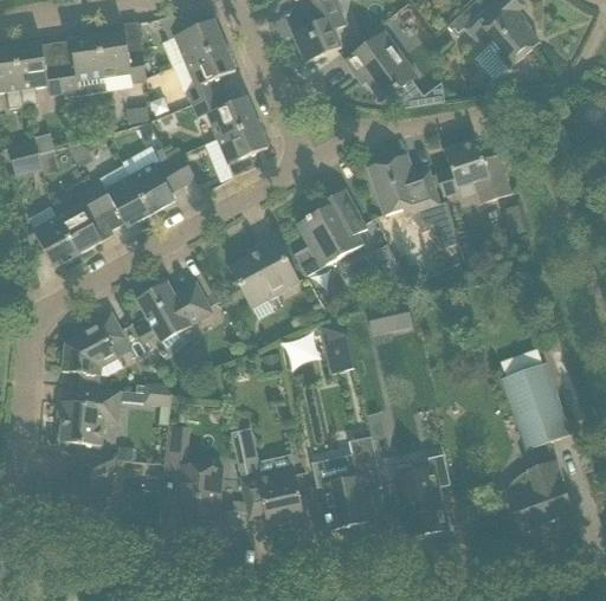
[(291,32),(304,62),(341,46),(334,28),(346,24),(336,0),(305,0),(301,2),(310,24),(291,32)]
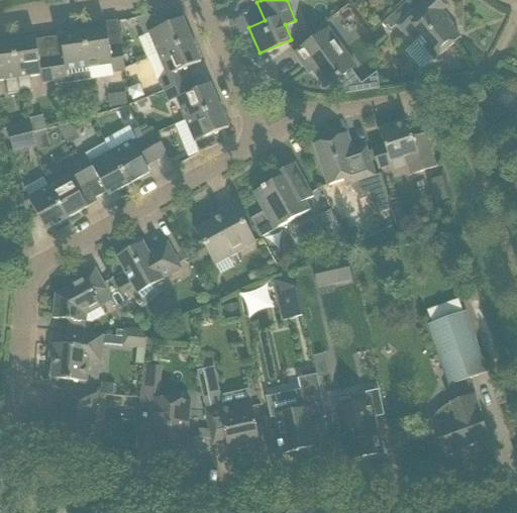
[(450,24),(453,21),(441,8),(447,2),(445,0),(423,0),(397,23),(407,34),(411,31),(434,58),(460,34),(450,24)]
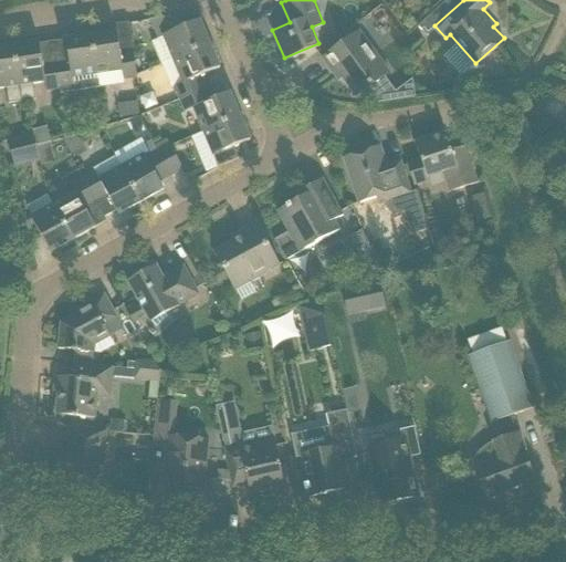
[(163,33),(173,56),(209,41),(199,18),(189,22),(185,11),(149,16),(157,35),(163,33)]
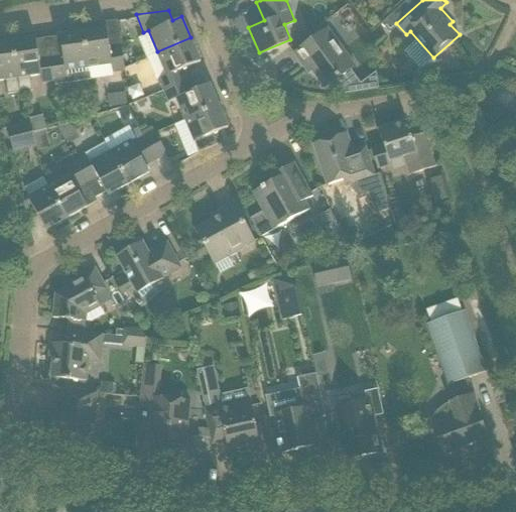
[(106,25),(83,29),(90,77),(113,73),(113,71),(125,69),(121,43),(109,45),(106,25)]
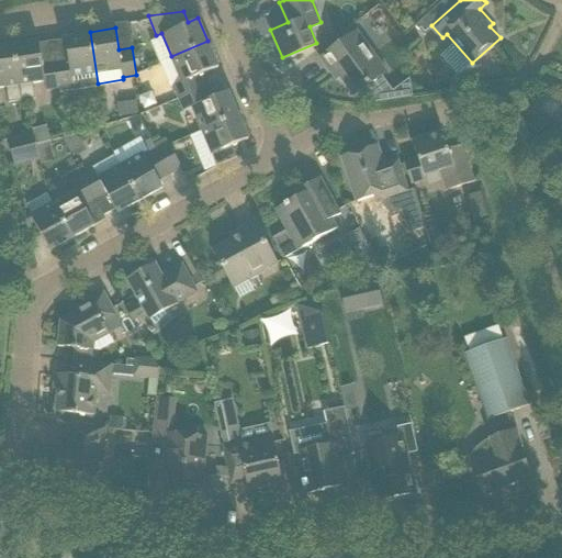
[(374,100),(377,99),(396,96),(380,73),(386,68),(357,29),(319,55),(330,69),(334,66),(352,92),(363,85),(374,100)]
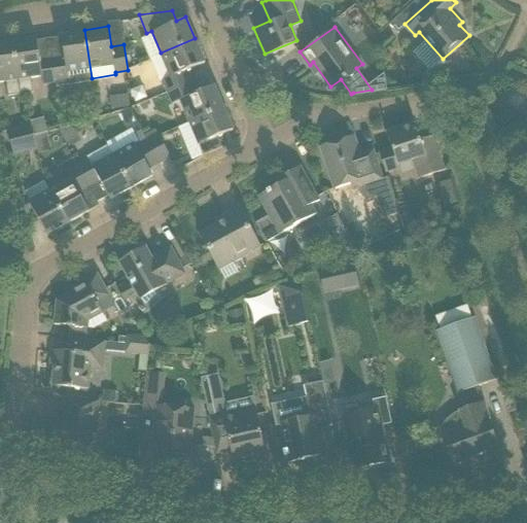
[(50,47),(51,55),(56,80),(56,83),(92,78),(84,30),(61,33),(63,45),(50,47)]
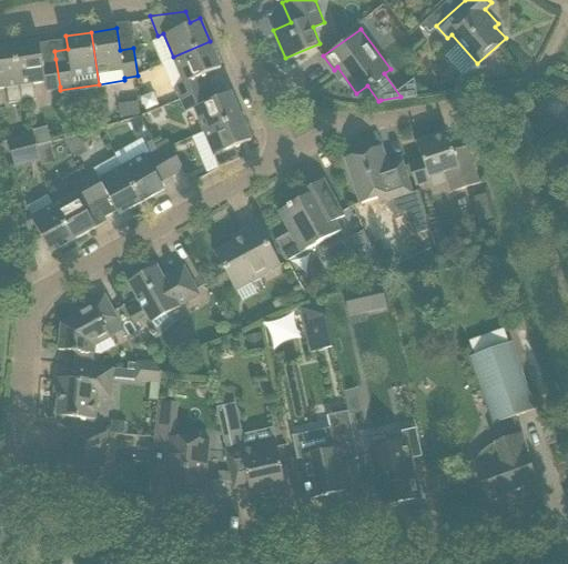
[(39,39),(13,43),(21,98),(36,97),(33,80),(46,79),(47,89),(60,87),(56,59),(42,61),(39,39)]
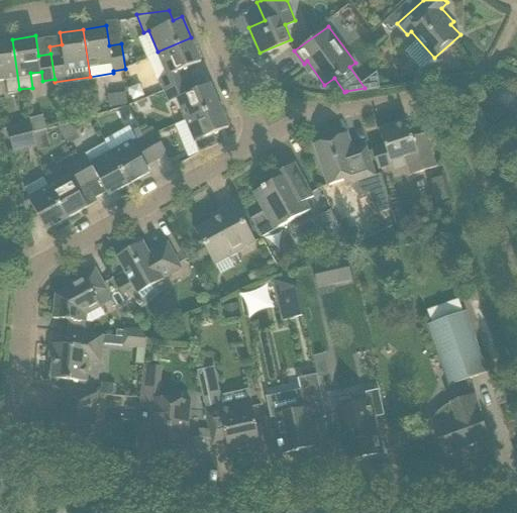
[(160,76),(165,88),(186,78),(182,67),(200,60),(191,37),(158,52),(167,73),(160,76)]
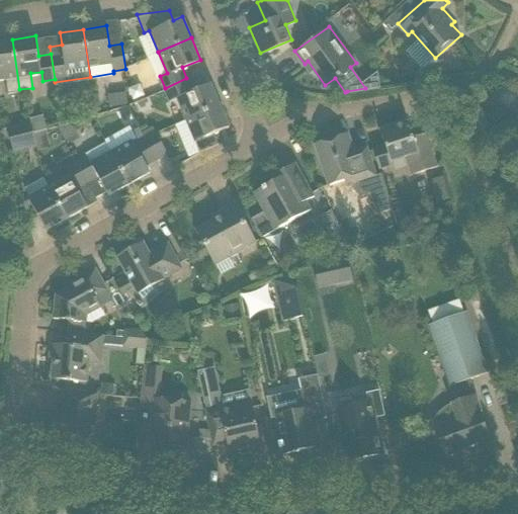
[(19,89),(12,39),(0,40),(0,77),(6,77),(8,91),(19,89)]
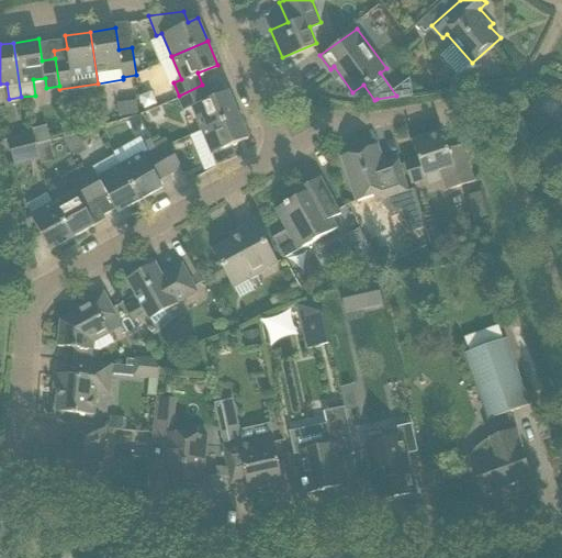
[(192,104),(201,127),(237,112),(227,89),(208,97),(202,85),(179,96),(183,108),(192,104)]
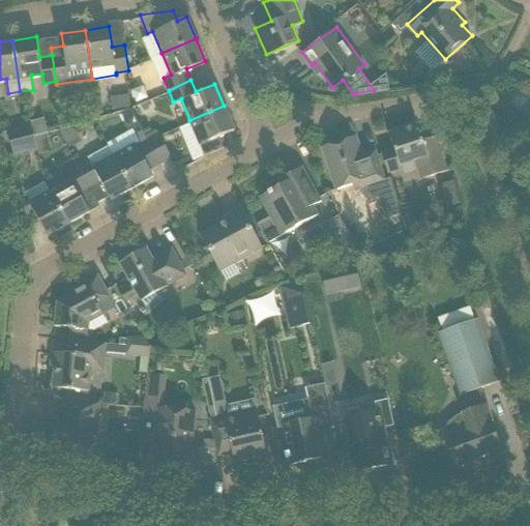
[(514,105),(505,118),(520,127),(529,115),(514,105)]
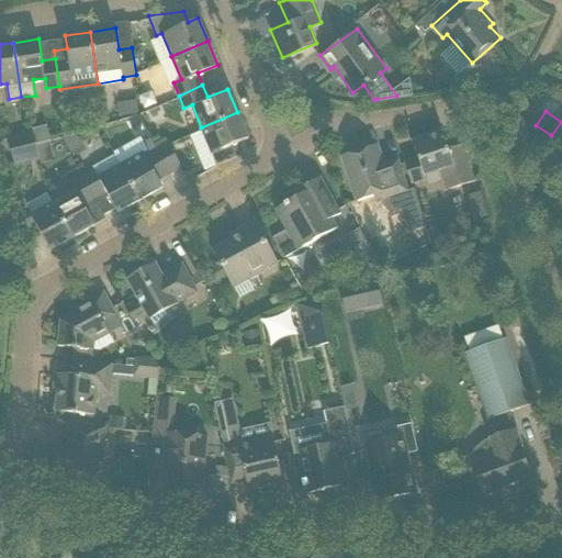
[(237,112),(201,127),(215,162),(236,153),(232,143),(247,136),(237,112)]
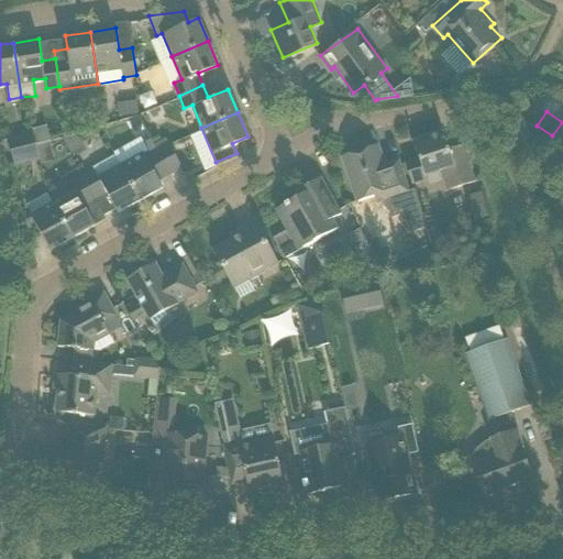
[(404,160),(408,176),(410,182),(427,176),(426,172),(440,167),(441,174),(446,173),(450,186),(474,181),(470,163),(463,142),(449,146),(442,128),(412,138),(418,156),(404,160)]
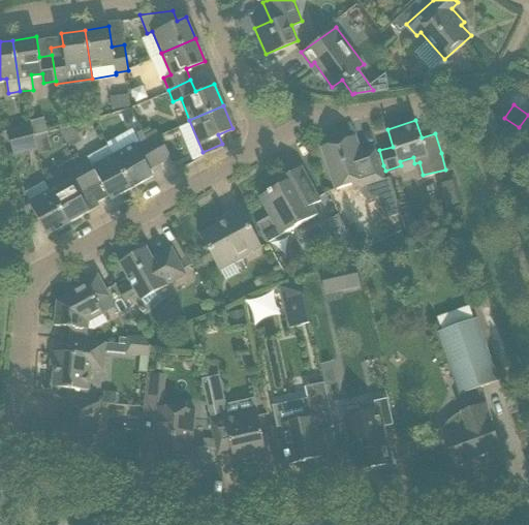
[(6,127),(9,140),(34,133),(30,121),(6,127)]
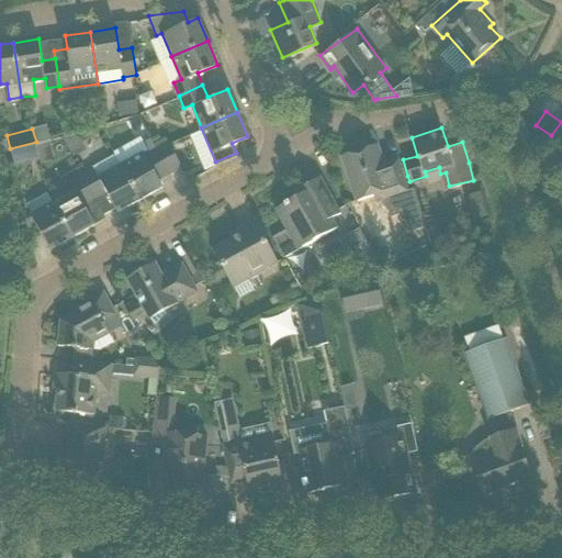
[(169,170),(156,147),(149,136),(143,140),(147,147),(142,149),(121,162),(141,197),(164,185),(158,177),(169,170)]
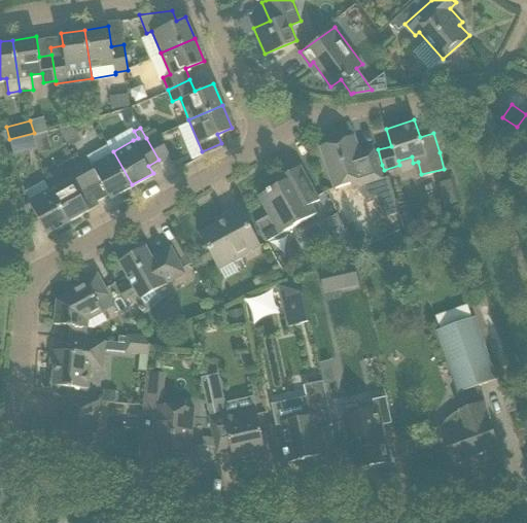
[(34,133),(9,139),(13,151),(37,145),(34,133)]
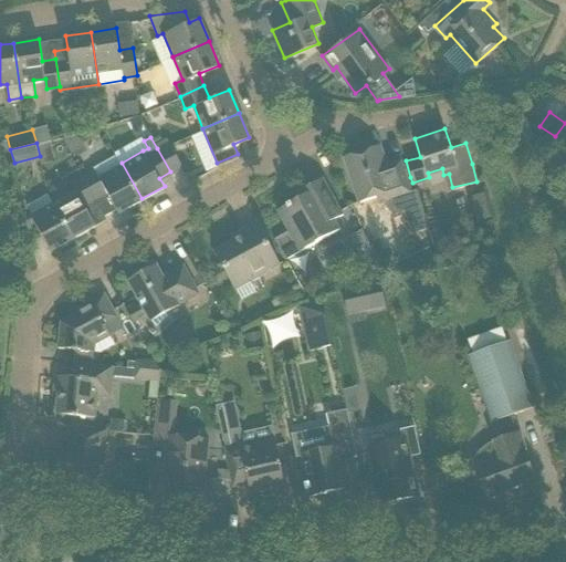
[(169,143),(157,148),(170,172),(182,165),(169,143)]
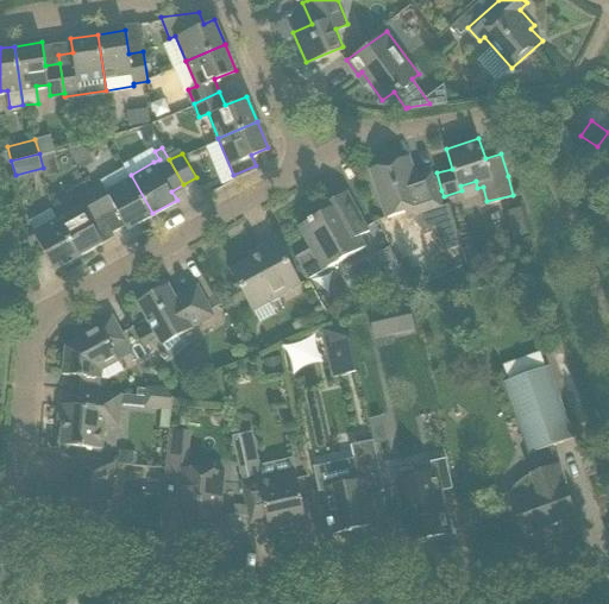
[(405,207),(407,215),(416,212),(424,232),(432,230),(439,250),(460,243),(447,202),(441,205),(431,170),(415,175),(409,155),(370,168),(377,190),(385,214),(405,207)]
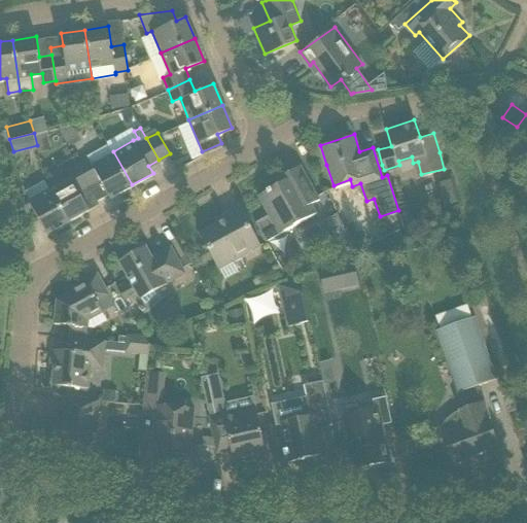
[(88,157),(76,162),(89,184),(100,178),(110,197),(132,184),(113,151),(92,164),(88,157)]
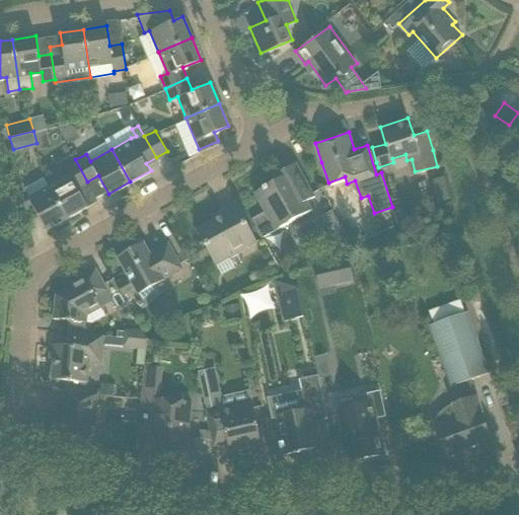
[(68,172),(49,184),(67,217),(87,206),(76,187),(87,181),(75,159),(64,165),(68,172)]
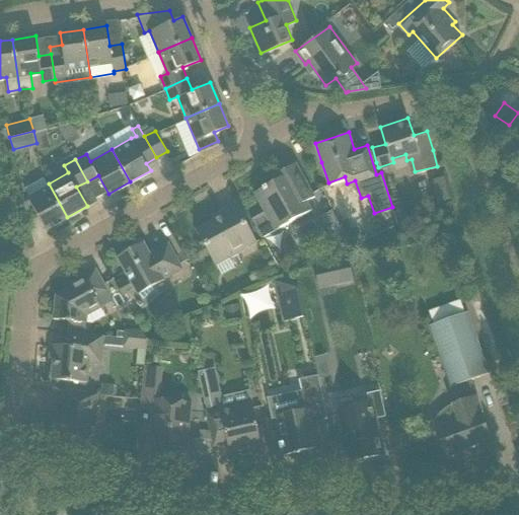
[(265,210),(251,218),(263,235),(311,207),(307,199),(314,194),(305,178),(295,160),(272,173),(275,178),(253,191),(265,210)]
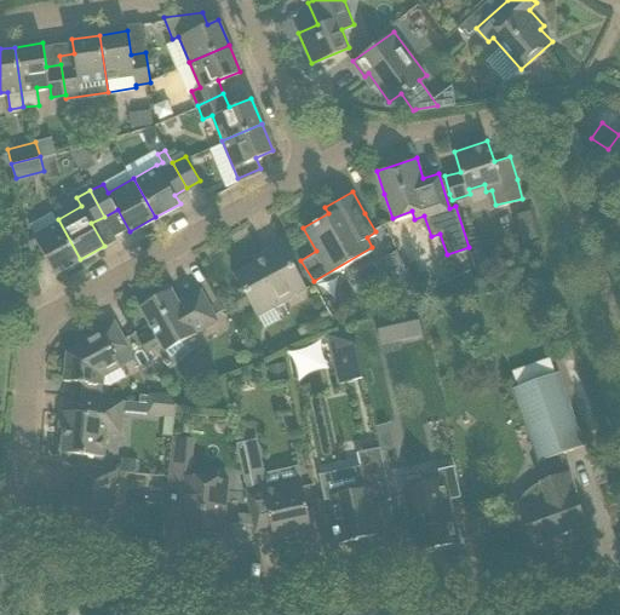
[(515,213),(522,240),(538,235),(529,210),(515,213)]
